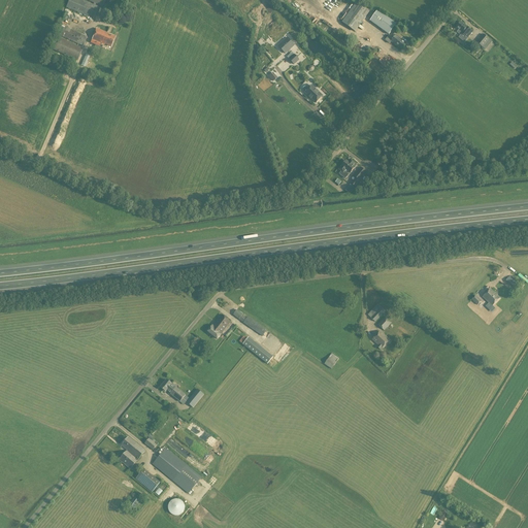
[(81,0),(69,0),(66,8),(94,20),(99,7),(95,5),(96,4),(103,7),(105,0),(85,0),(94,3),(93,4),(81,0)]
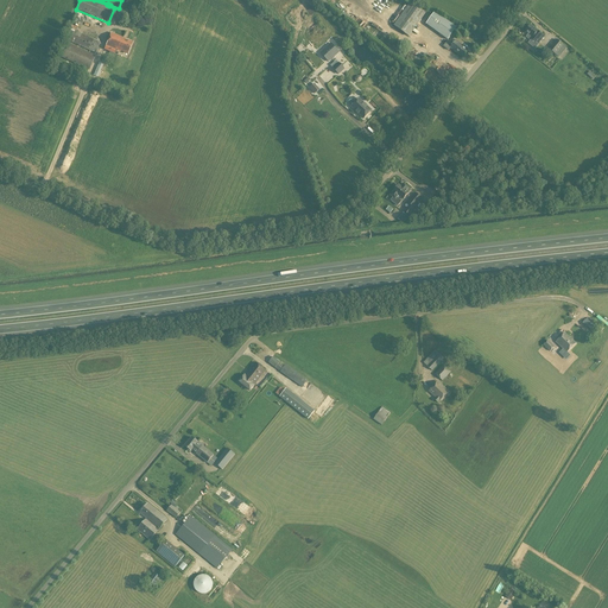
[(393,26),(409,37),(426,14),(411,2),(393,26)]
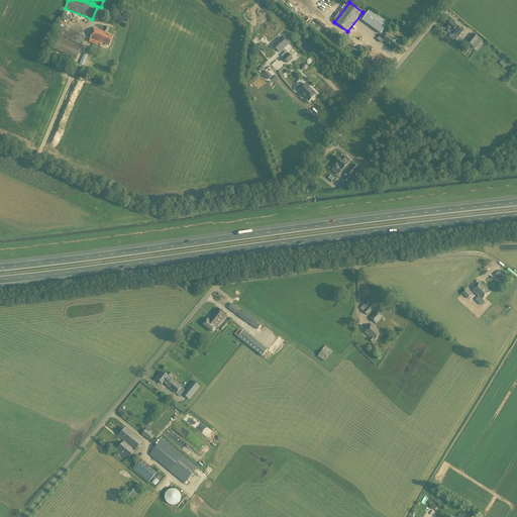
[(388,24),(370,10),(362,20),(381,34),(388,24)]
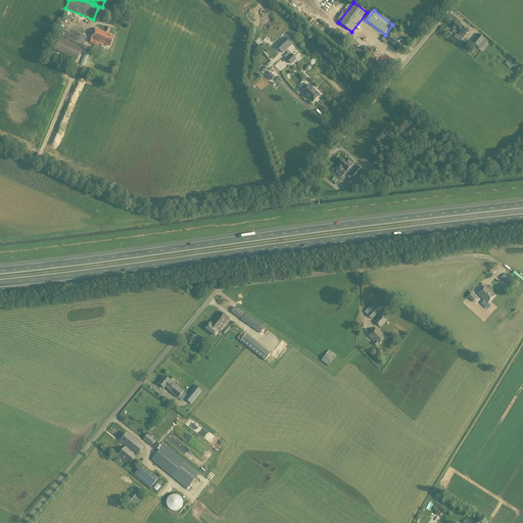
[(469,32),(463,27),(460,25),(459,25),(457,21),(452,28),(455,30),(453,32),(456,35),(455,37),(460,42),(469,32)]
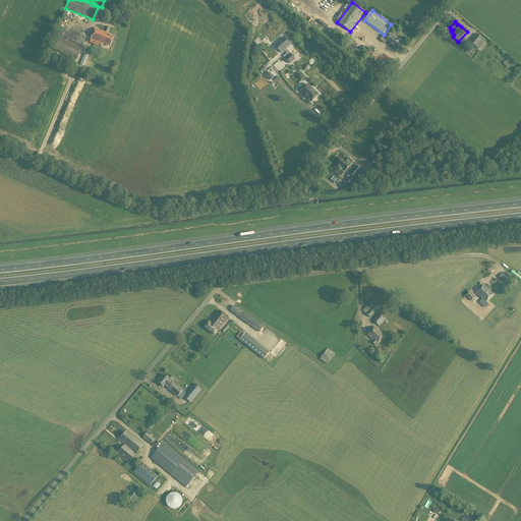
[(59,26),(56,34),(82,46),(85,37),(64,26),(63,29),(59,26)]
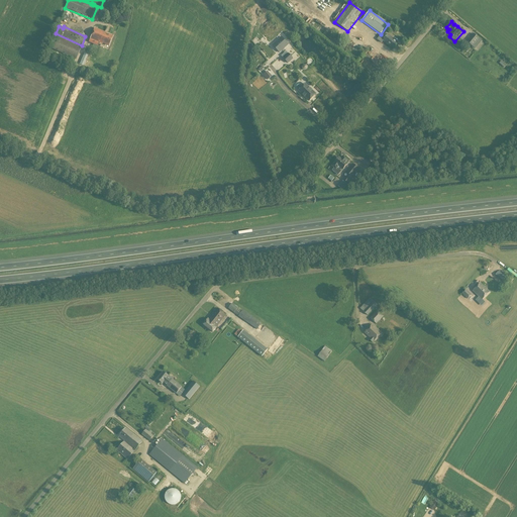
[(92,48),(95,49),(97,45),(98,42),(102,44),(103,43),(109,46),(113,36),(106,34),(107,33),(94,28),(89,42),(93,44),(92,48)]
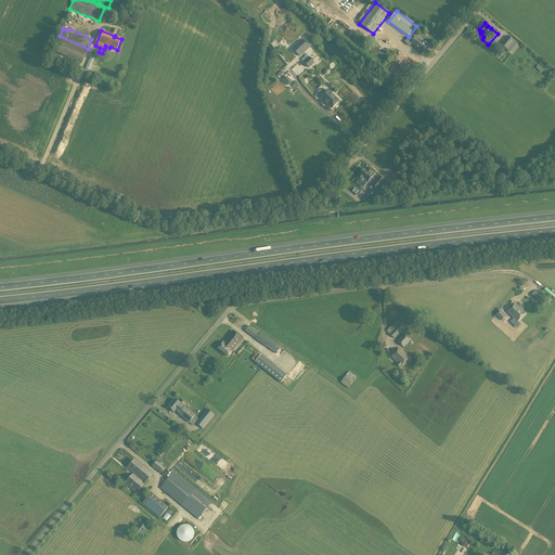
[(416,34),(412,39),(409,37),(404,42),(409,47),(411,43),(422,52),(427,47),(424,44),(424,43),(421,42),(423,40),(416,34)]
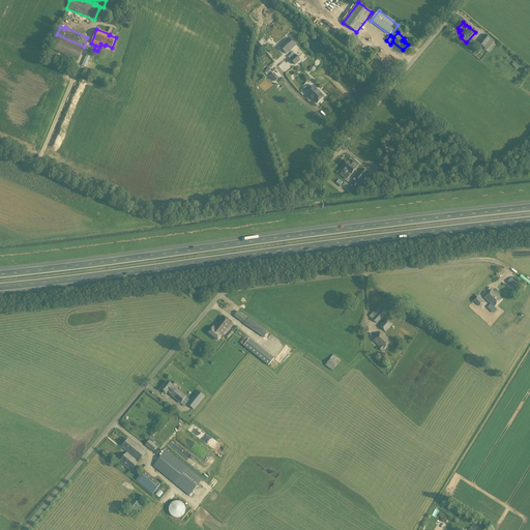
[(484,35),(478,43),(488,51),(494,42),(484,35)]
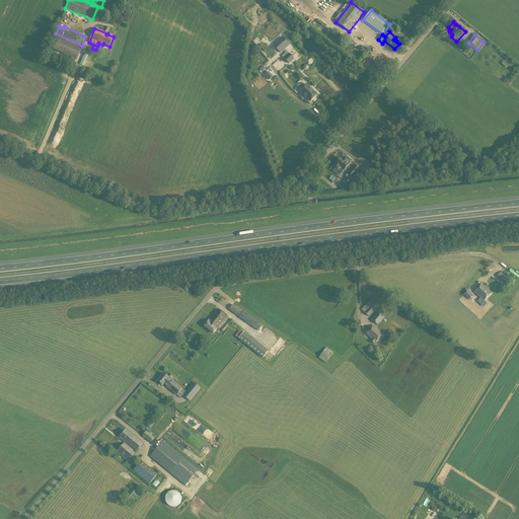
[(283,36),(273,46),(281,54),(290,45),(283,36)]
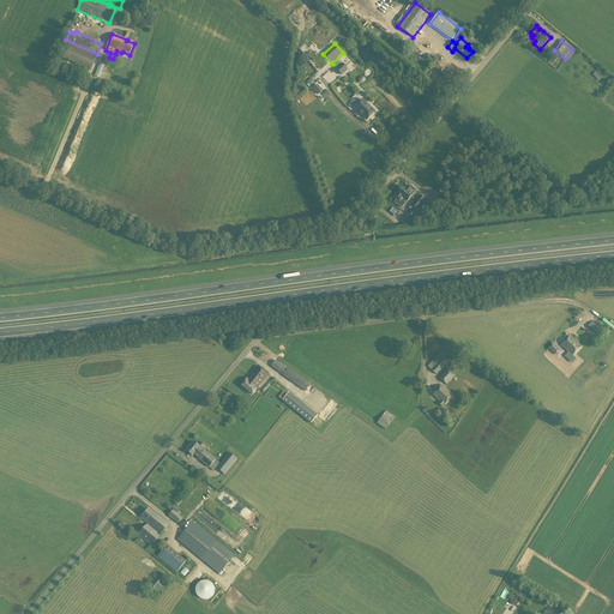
[(90,71),(96,58),(68,44),(62,59),(90,71)]
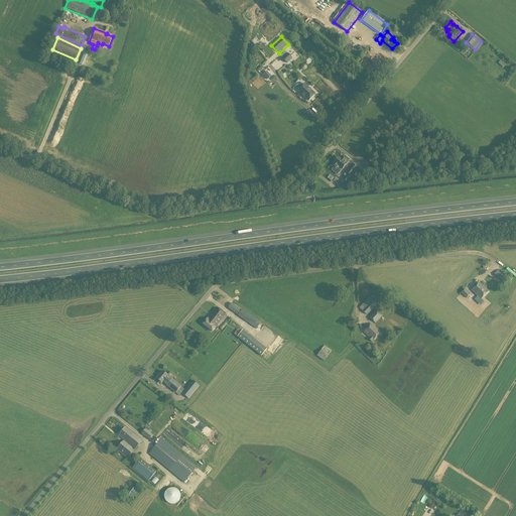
[(292,59),(287,53),(282,58),(287,63),(292,59)]
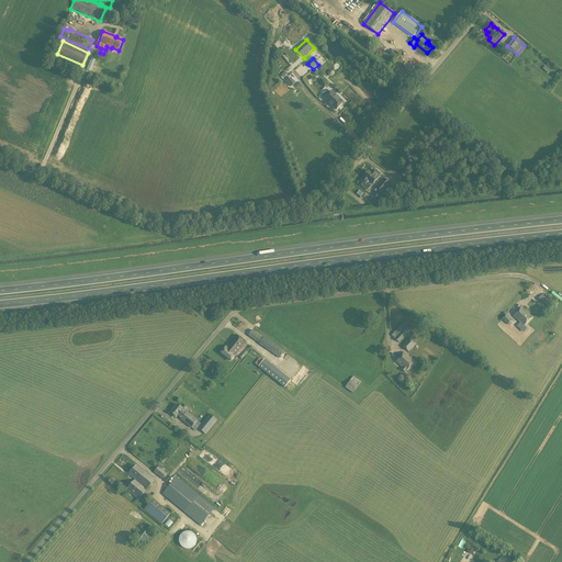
[(287,81),(290,87),(295,83),(291,78),(288,81),(287,81)]
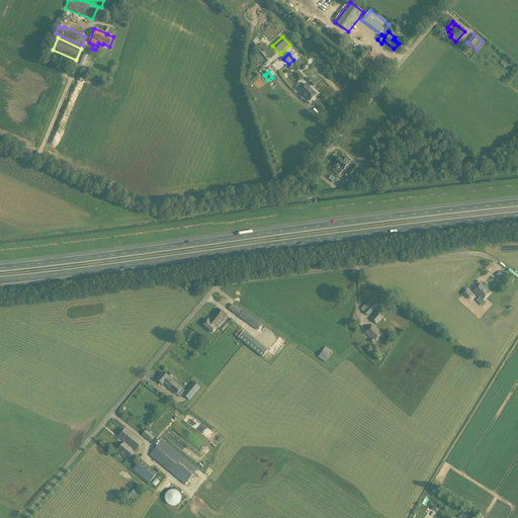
[(297,90),(298,90),(310,101),(317,95),(306,84),(303,87),(301,86),(300,85),(299,85),(298,86),(297,86),(297,87),(297,88),(297,89),(297,90)]
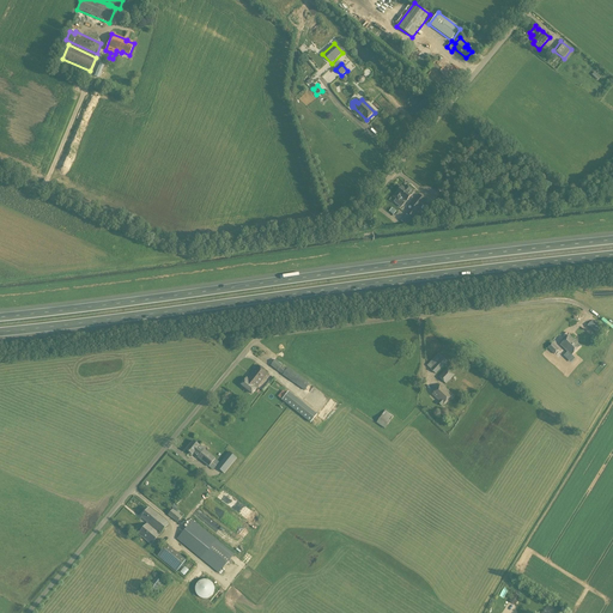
[(435,190),(442,195),(447,187),(441,183),(435,190)]
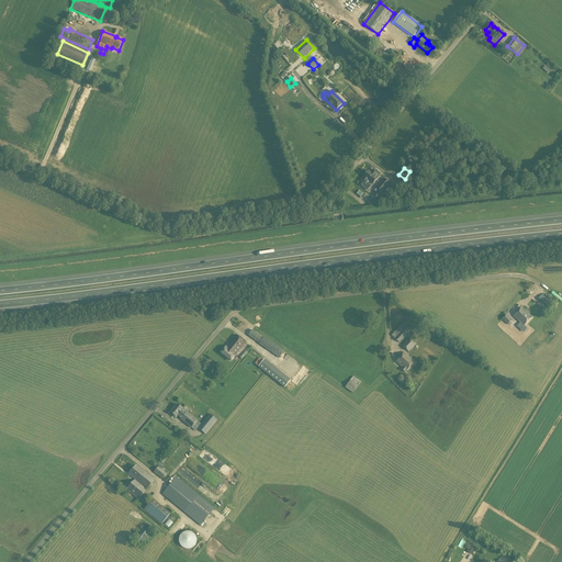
[(368,183),(369,182),(372,184),(380,176),(378,175),(379,173),(373,170),(371,173),(368,171),(363,178),(361,181),(363,183),(361,186),(368,190),(371,187),(368,183)]
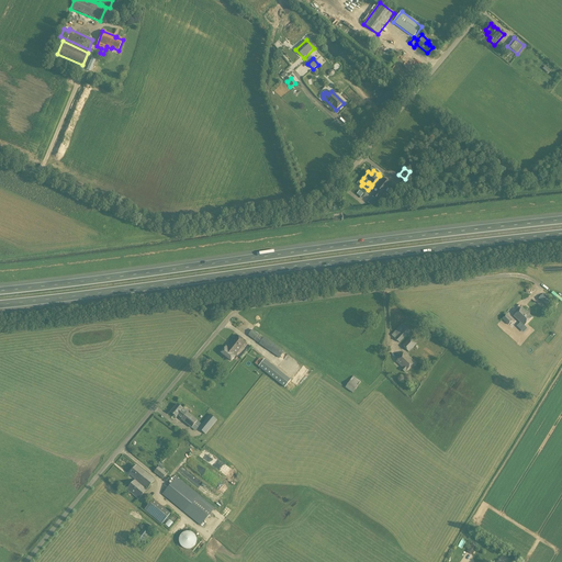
[(375,188),(378,190),(370,201),(372,203),(373,202),(372,200),(375,202),(378,200),(382,203),(389,195),(384,191),(391,184),(384,178),(375,188)]
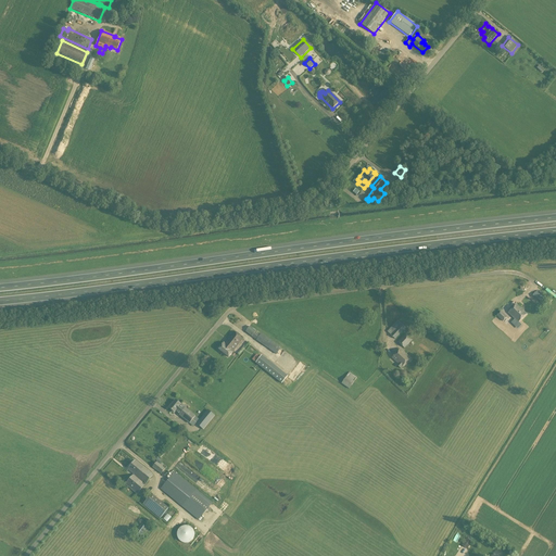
[(535,292),(532,297),(539,302),(542,298),(535,292)]
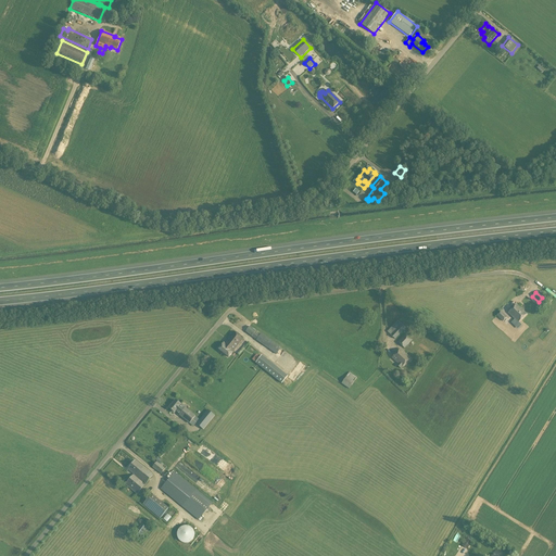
[(527,314),(525,313),(523,312),(525,311),(522,308),(521,310),(517,304),(508,313),(515,319),(514,320),(517,324),(518,323),(527,314)]
